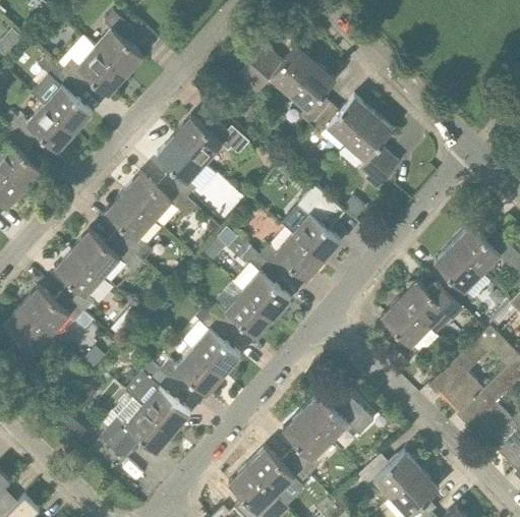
[(95,47),(126,75),(143,56),(128,42),(137,33),(115,12),(104,23),(111,30),(95,47)]
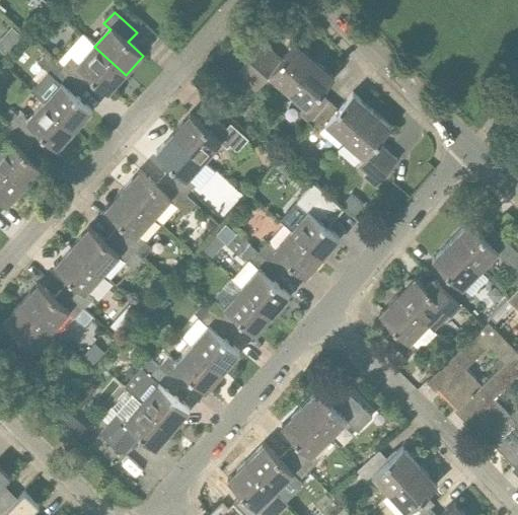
[(270,78),(288,94),(315,63),(296,46),(282,62),(265,47),(238,76),(256,92),(270,78)]
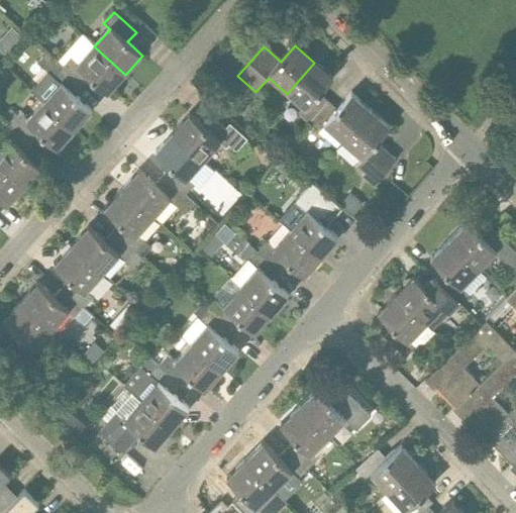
[(108,94),(125,75),(94,46),(79,64),(73,59),(63,69),(85,89),(92,80),(108,94)]
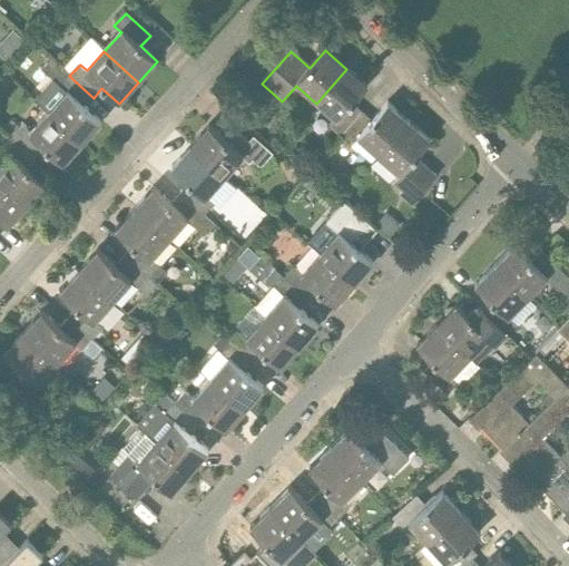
[(341,138),(362,114),(353,105),(368,87),(346,69),(316,104),(336,120),(330,128),(341,138)]
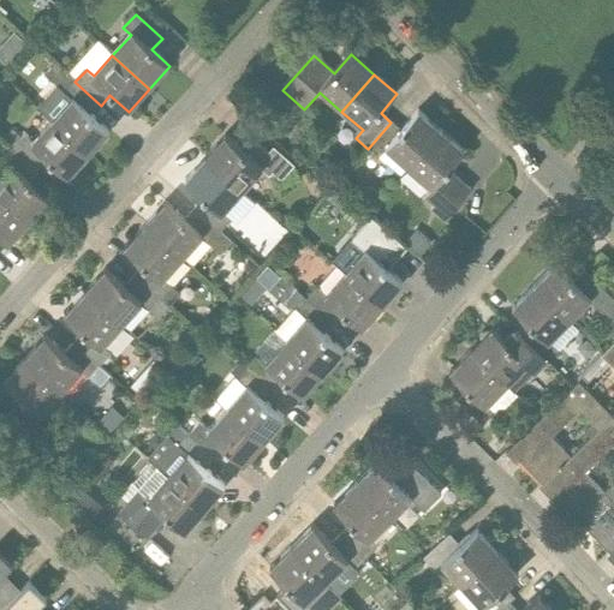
[(52,123),(89,156),(109,133),(91,117),(101,106),(75,82),(64,95),(71,102),(52,123)]
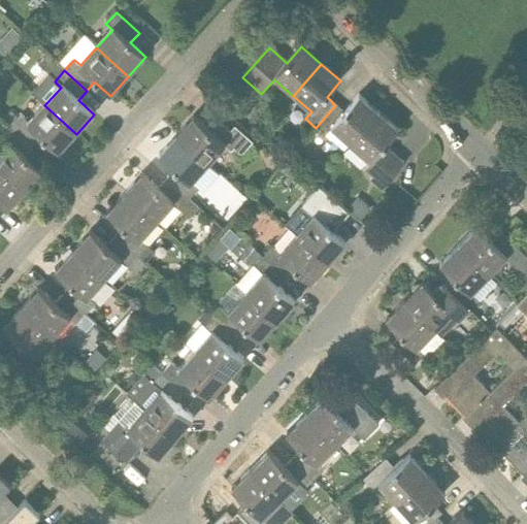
[(332,130),(352,146),(380,115),(359,97),(346,113),(335,105),(316,128),(319,130),(313,136),(318,141),(324,134),(327,137),(332,130)]
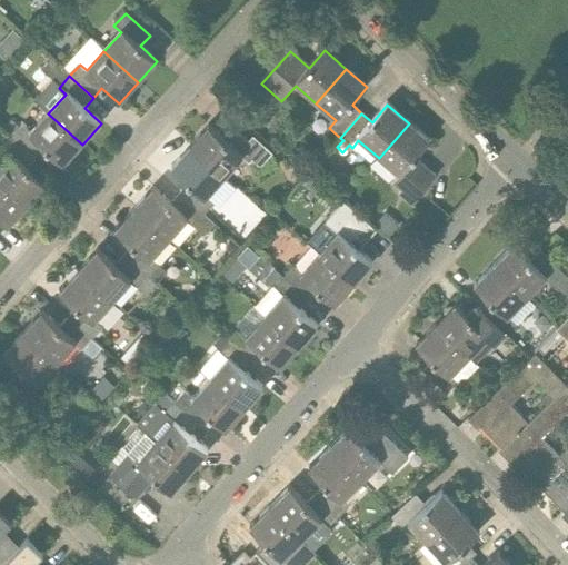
[(63,166),(82,145),(48,114),(29,135),(17,124),(8,134),(13,138),(38,160),(46,149),(63,166)]
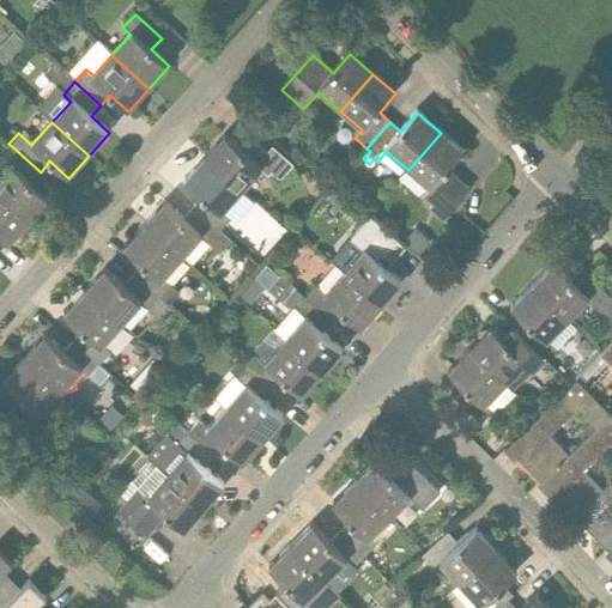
[(434,208),(430,211),(443,223),(471,192),(447,171),(464,152),(441,133),(408,170),(430,190),(423,199),(434,208)]
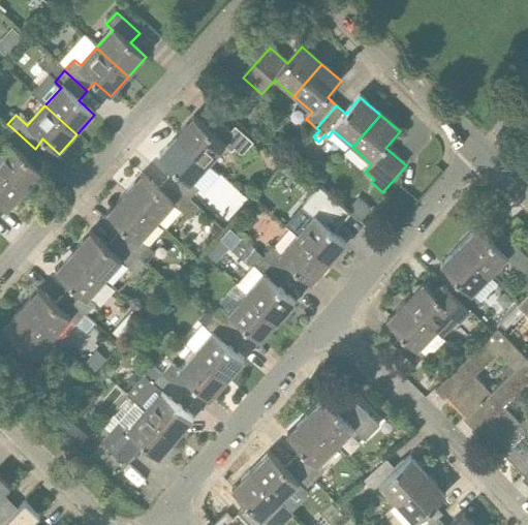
[(178,137),(210,166),(225,150),(231,155),(235,152),(242,159),(253,147),(236,130),(233,133),(217,120),(208,129),(195,118),(178,137)]
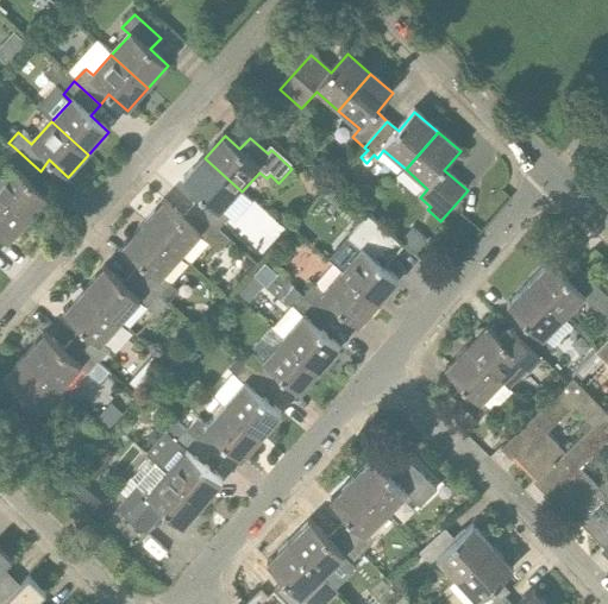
[(0,177),(0,194),(29,220),(49,199),(31,182),(41,171),(14,148),(2,161),(11,167),(0,177)]
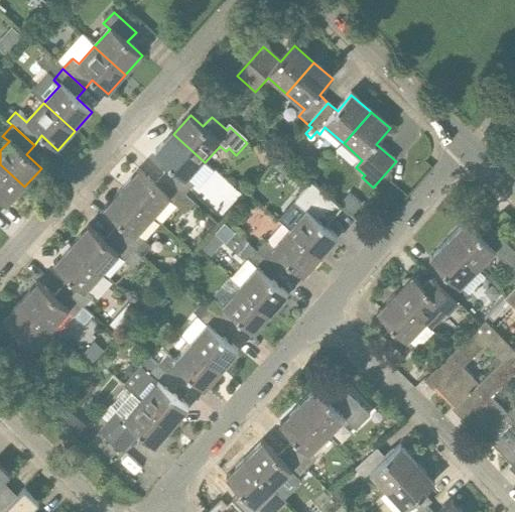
[(163,176),(185,198),(195,187),(187,181),(205,162),(173,134),(156,153),(171,167),(163,176)]
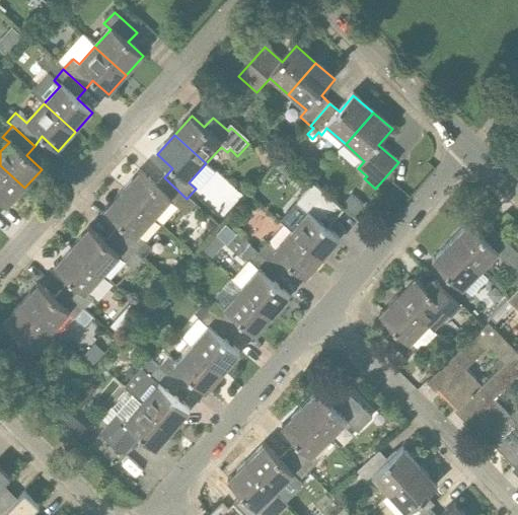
[(0,200),(7,207),(24,188),(0,165),(0,200)]
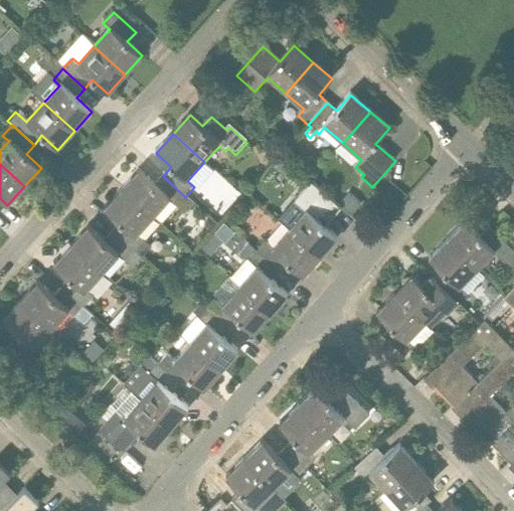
[(195,206),(185,197),(163,176),(155,185),(140,171),(123,190),(154,218),(169,201),(186,216),(195,206)]
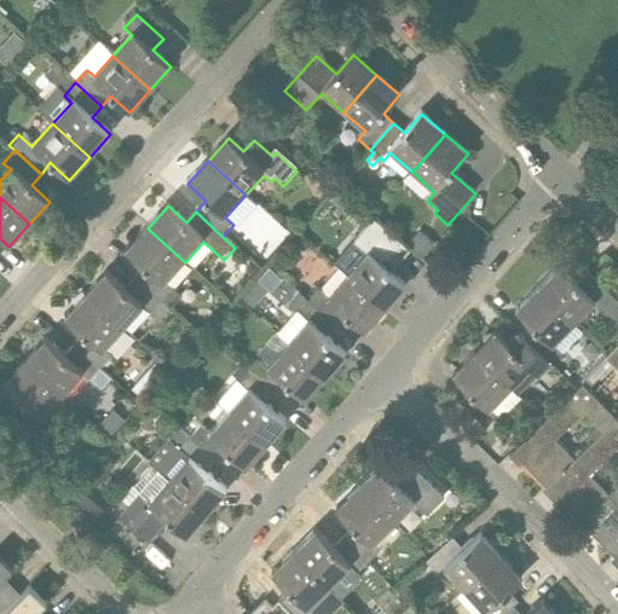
[(165,284),(173,274),(185,262),(148,229),(127,252),(145,268),(136,279),(169,313),(182,300),(165,284)]
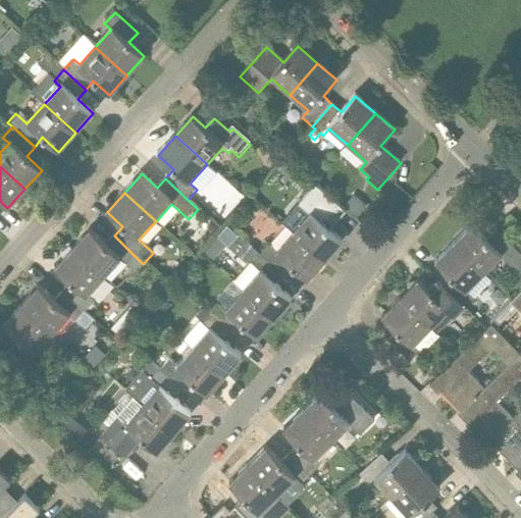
[(293,232),(325,261),(342,242),(326,227),(334,217),(312,198),(302,209),(308,215),(293,232)]
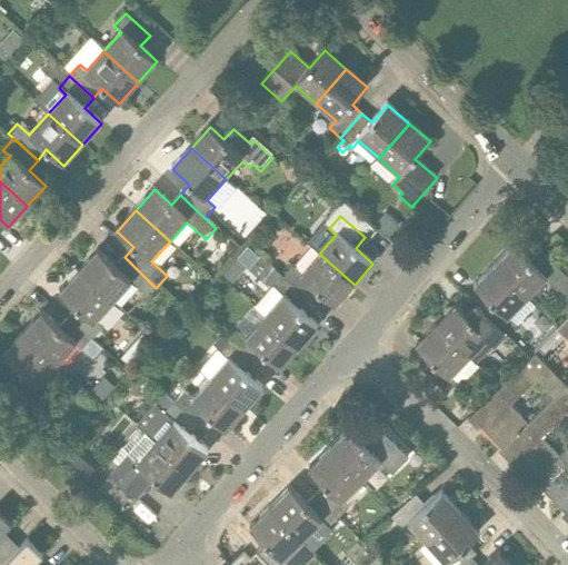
[(546,281),(567,303),(567,278),(541,253),(531,263),(515,246),(495,266),(528,299),(546,281)]
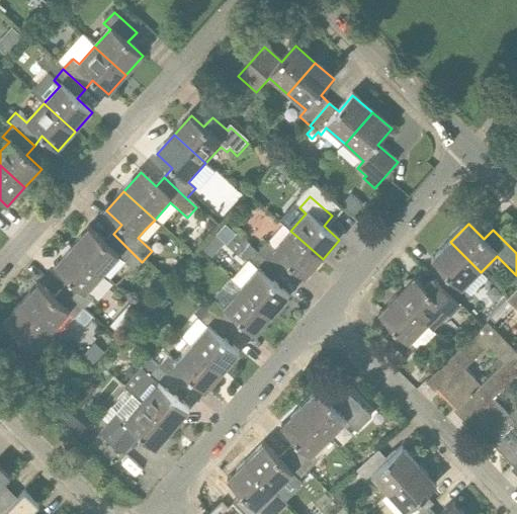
[(134,272),(142,262),(113,234),(105,243),(90,229),(73,248),(104,277),(119,260),(134,272)]
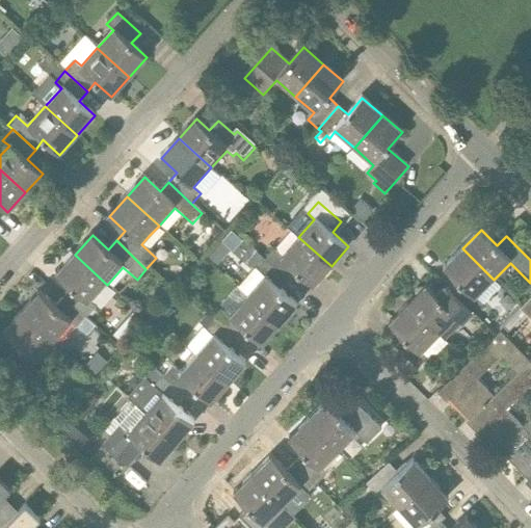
[(314,286),(332,266),(298,237),(282,256),(275,251),(266,261),(289,282),(297,272),(314,286)]
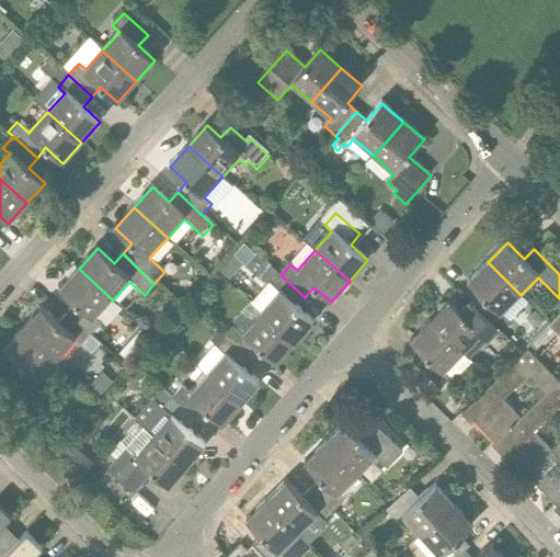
[(476,308),(499,330),(510,320),(503,314),(521,295),(488,262),(468,283),(484,298),(476,308)]
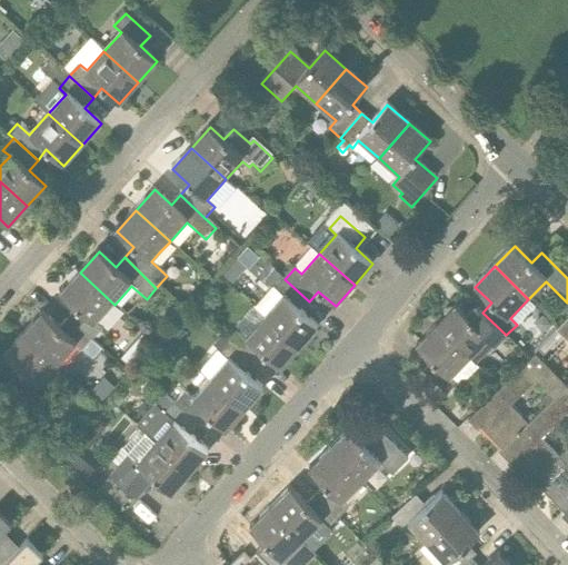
[(265,317),(299,348),(318,326),(301,311),(309,301),(285,279),(276,271),(266,283),(281,297),(265,317)]
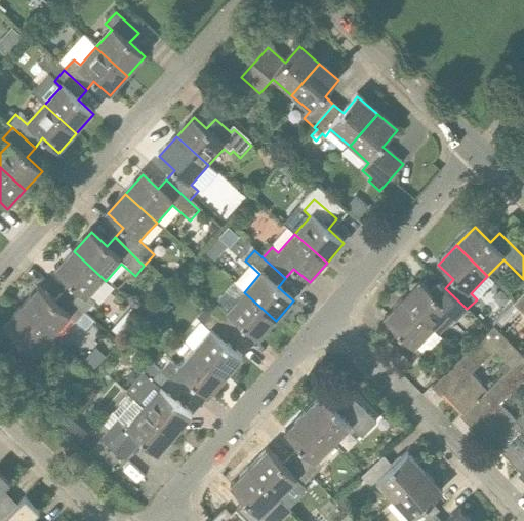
[(64,294),(87,315),(97,304),(90,297),(106,281),(74,251),(56,271),(72,285),(64,294)]
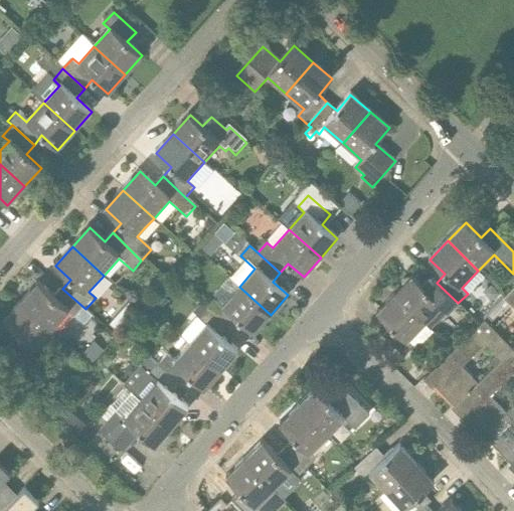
[(458,303),(437,283),(432,278),(423,287),(412,277),(394,295),(424,325),(431,331),(458,303)]
